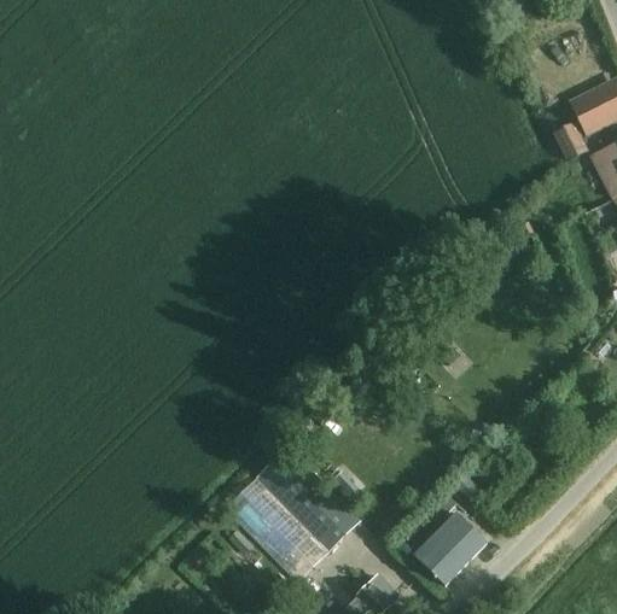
[(616,75),(566,101),(585,136),(616,120),(616,75)]
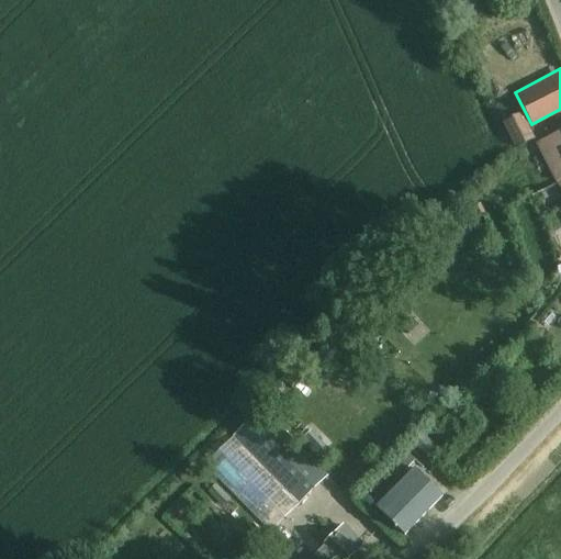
[(502,121),(514,144),(533,135),(522,112),(502,121)]
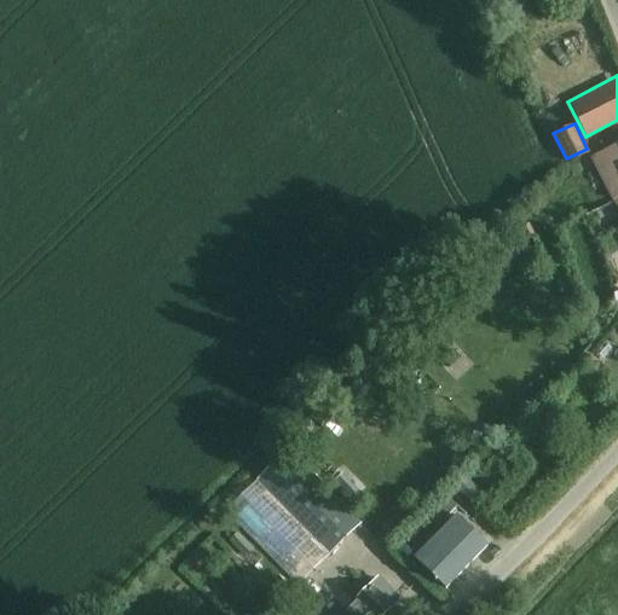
[(617,140),(590,156),(612,197),(617,193),(617,140)]
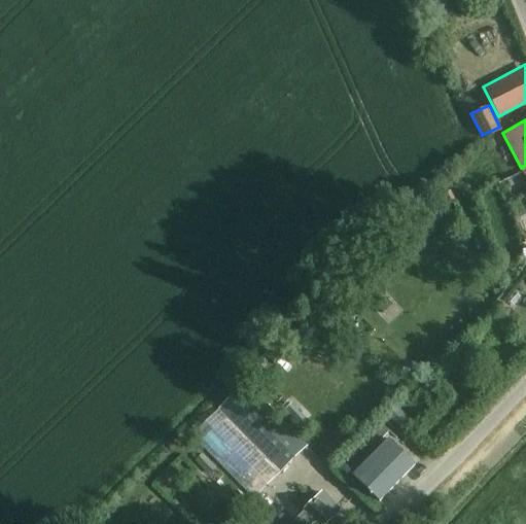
[(525,190),(505,200),(512,212),(525,205),(525,190)]
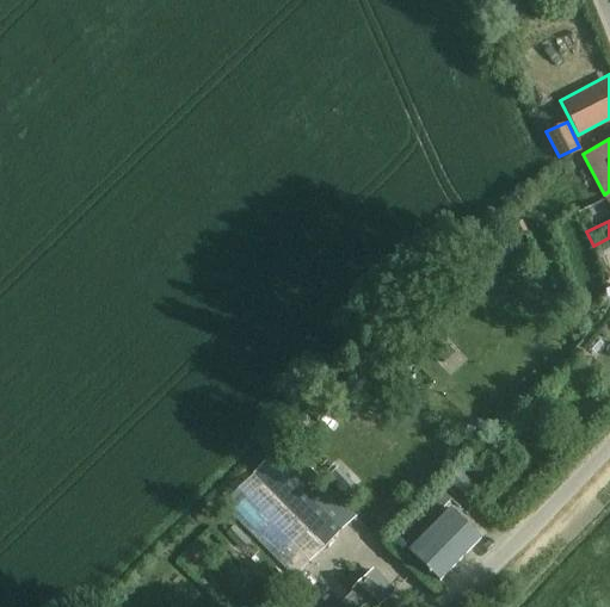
[(285,443),(254,474),(324,544),(356,513),(285,443)]
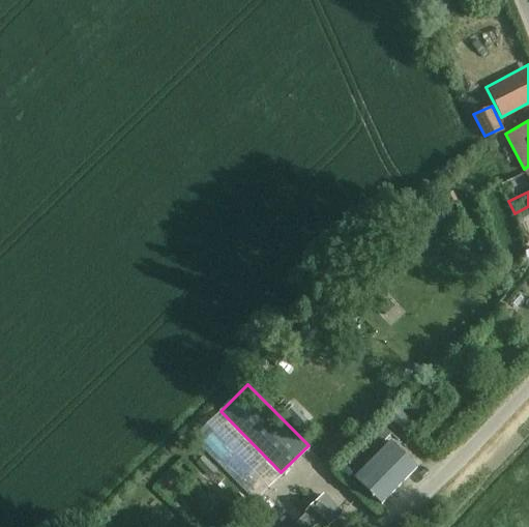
[(377,445),(390,432),(378,420),(365,434),(377,445)]
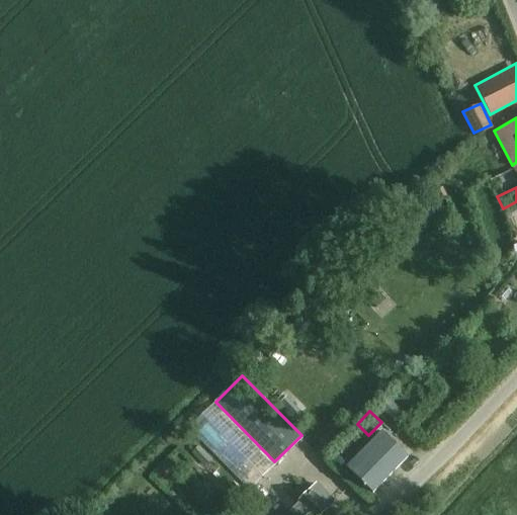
[(407,455),(392,441),(381,431),(346,467),(357,477),(371,491),(407,455)]
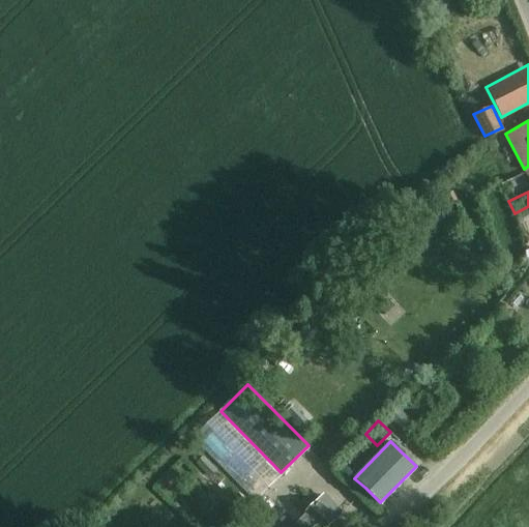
[(324,526),(340,511),(322,494),(295,522),(290,517),(280,526),(324,526)]
